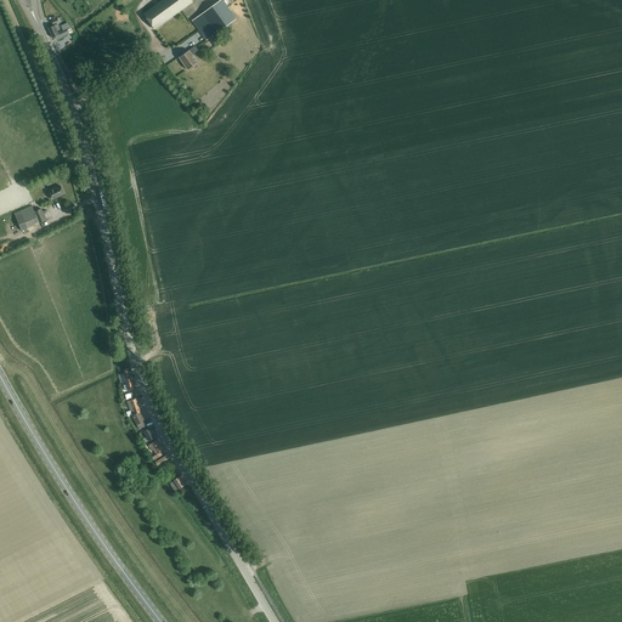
[(163,0),(143,15),(154,29),(192,3),(191,1),(192,0),(163,0)]
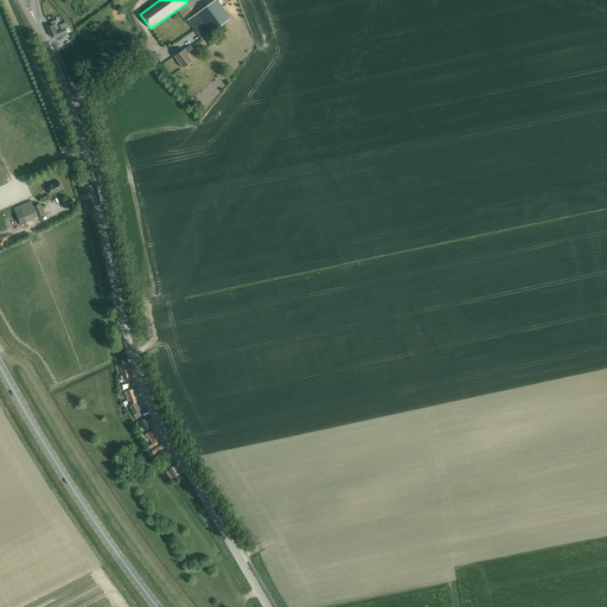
[(202,39),(230,19),(216,0),(215,0),(187,20),(202,39)]
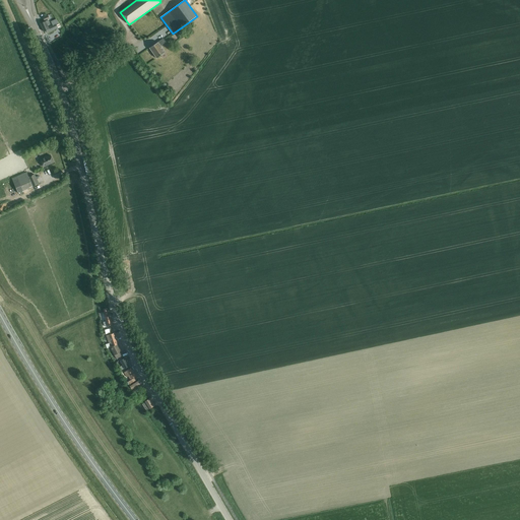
[(59,24),(57,24),(50,28),(48,25),(50,24),(49,20),(41,24),(45,31),(47,30),(48,33),(58,27),(60,26),(59,24)]
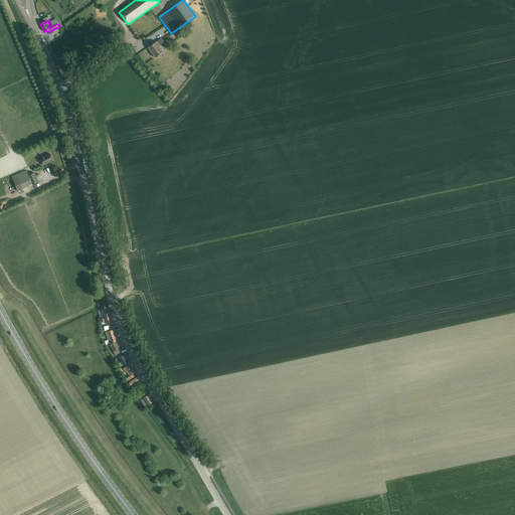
[(162,38),(148,48),(155,57),(163,51),(158,44),(160,43),(160,44),(164,42),(162,38)]
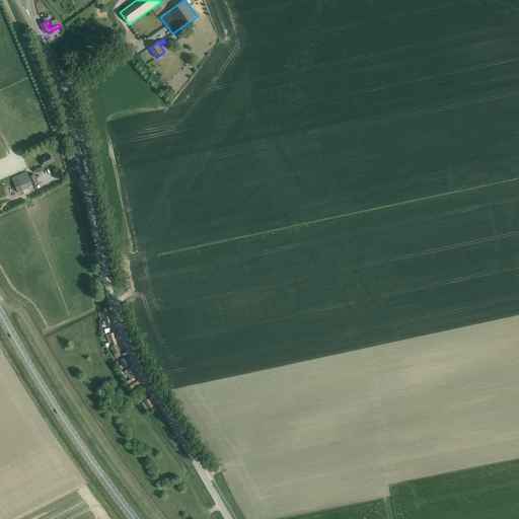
[(47,156),(41,158),(42,162),(43,161),(45,166),(54,162),(51,155),(47,157),(47,156)]
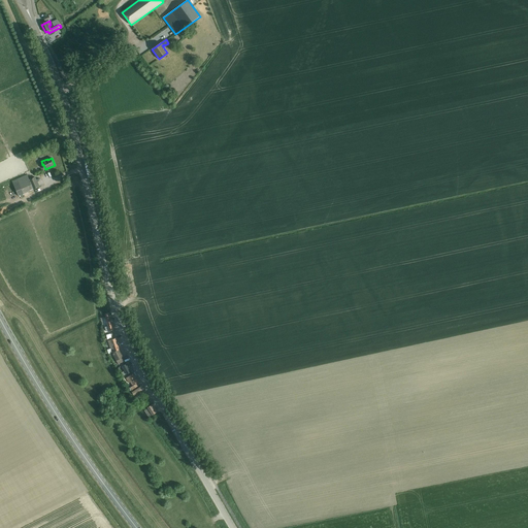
[(17,179),(12,183),(19,196),(24,194),(39,187),(35,177),(29,179),(27,175),(17,179)]
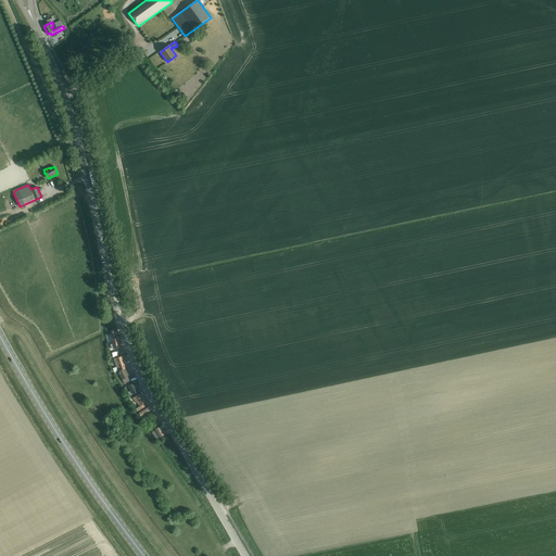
[(115,350),(119,348),(117,341),(115,332),(111,333),(115,350)]
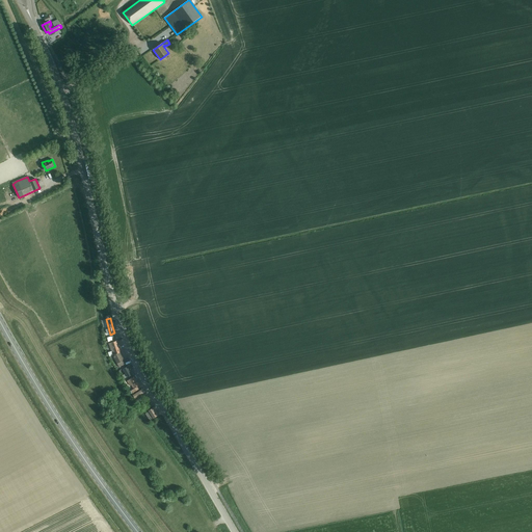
[(117,353),(120,352),(116,341),(109,344),(111,350),(112,350),(113,355),(117,353)]
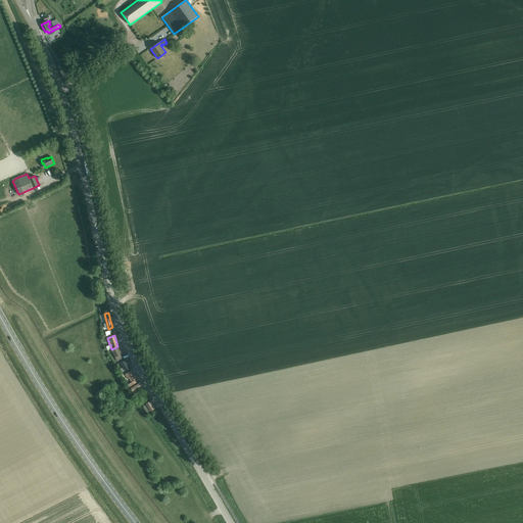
[(117,346),(115,347),(111,349),(117,362),(123,359),(121,354),(122,353),(117,346)]
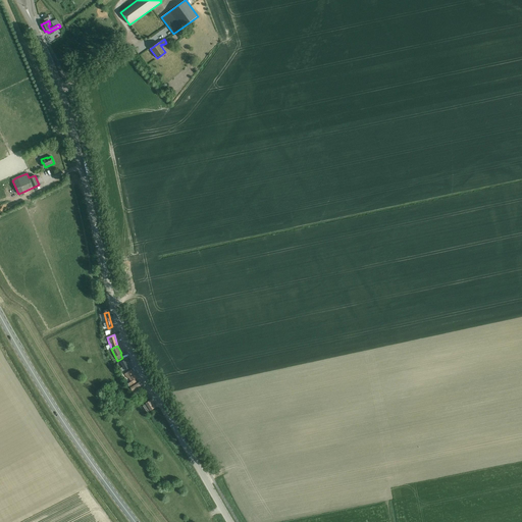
[(124,370),(125,371),(129,368),(125,360),(121,362),(125,369),(124,370)]
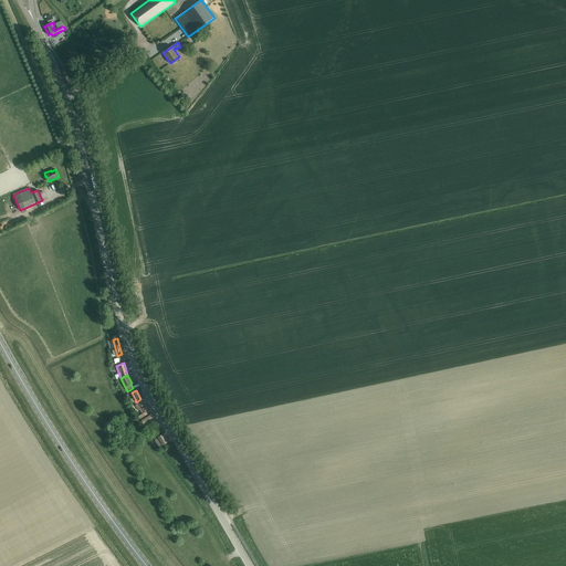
[(143,401),(136,406),(138,410),(142,409),(144,412),(144,413),(140,416),(142,418),(149,413),(148,411),(148,410),(143,401)]
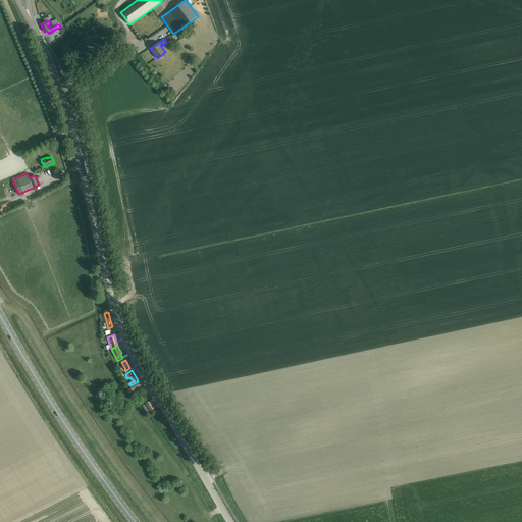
[(139,382),(131,387),(133,392),(136,389),(138,392),(143,387),(142,385),(139,382)]
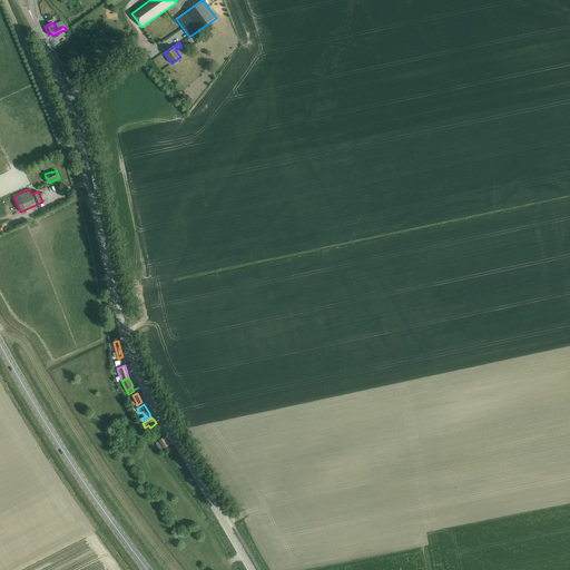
[(161,450),(169,444),(164,436),(158,440),(163,446),(161,449),(161,450)]
